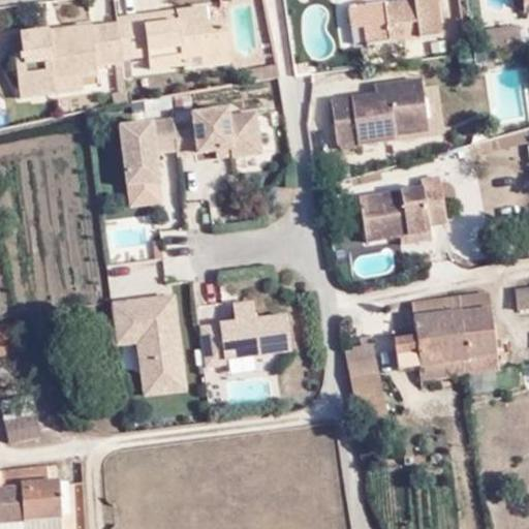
[(367,4),(371,26),(373,44),(409,39),(409,24),(424,23),(425,36),(447,34),(446,23),(441,23),(439,0),(441,0),(410,0),(401,1),(401,6),(392,7),(391,1),(367,4)]
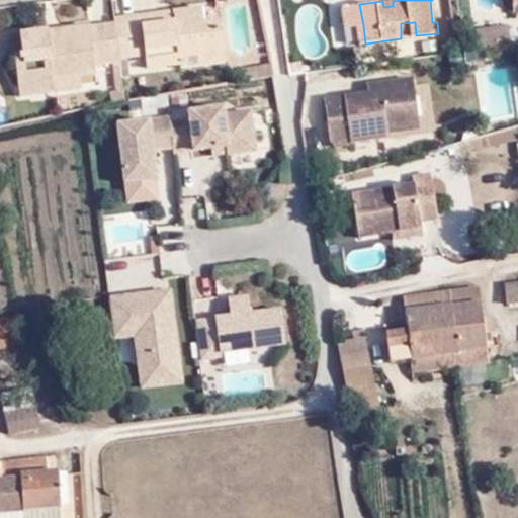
[(202,4),(175,7),(176,19),(145,23),(144,12),(116,16),(117,23),(121,56),(148,51),(150,66),(181,62),(181,60),(180,54),(224,48),(219,16),(203,17),(202,4)]
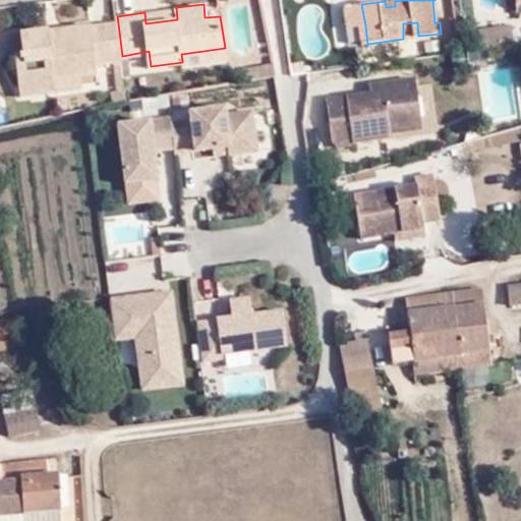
[(367,44),(361,4),(344,6),(350,46),(367,44)]
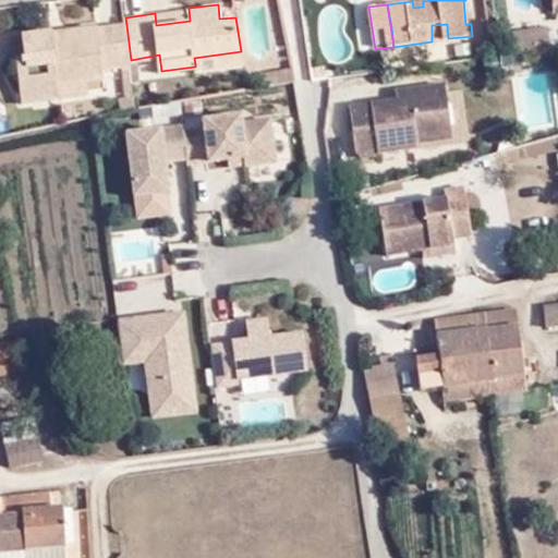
[(189,8),(155,13),(156,25),(190,21),(189,8)]
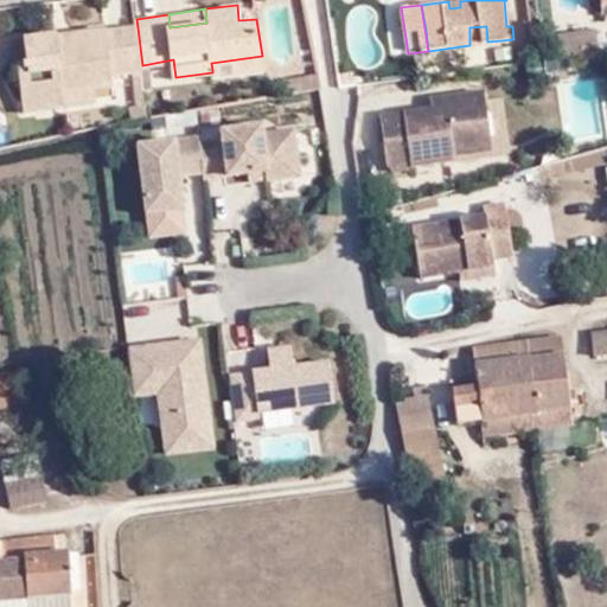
[(31,112),(71,107),(69,88),(117,83),(116,71),(135,68),(140,110),(134,113),(135,126),(151,123),(142,68),(142,65),(138,27),(112,31),(110,27),(64,34),(64,32),(30,37),(32,59),(24,62),(31,112)]
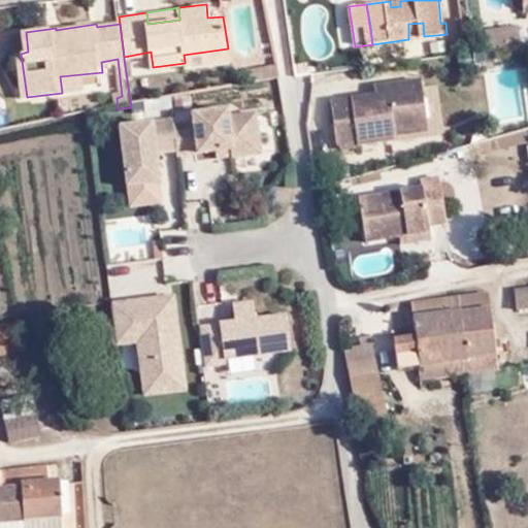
[(488,30),(490,50),(523,45),(520,26),(488,30)]
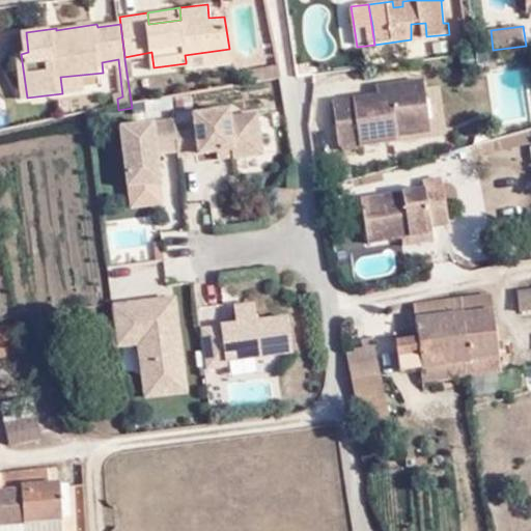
[(231,61),(229,49),(185,55),(186,61),(186,63),(187,68),(231,61)]
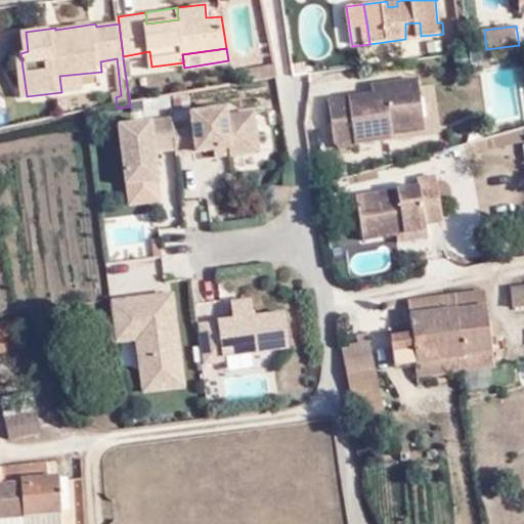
[(254,70),(254,82),(281,77),(279,66),(254,70)]
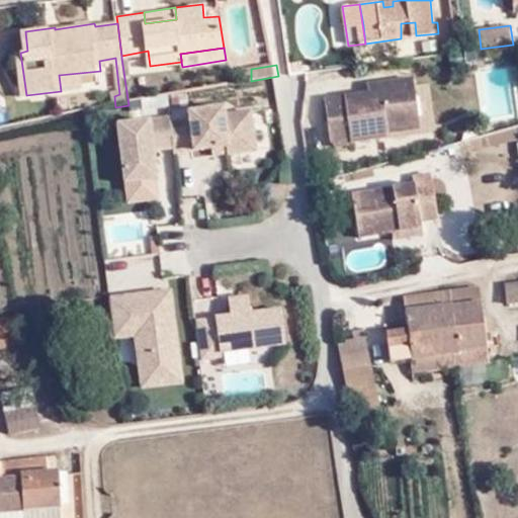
[(101,79),(100,71),(59,75),(61,91),(86,88),(85,81),(101,79)]
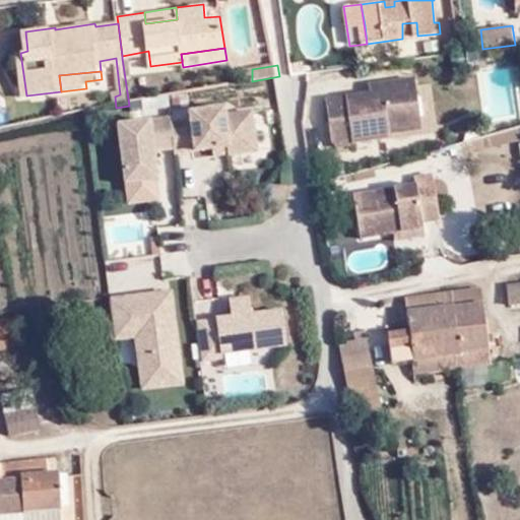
[(461,98),(440,78),(441,99),(461,98)]
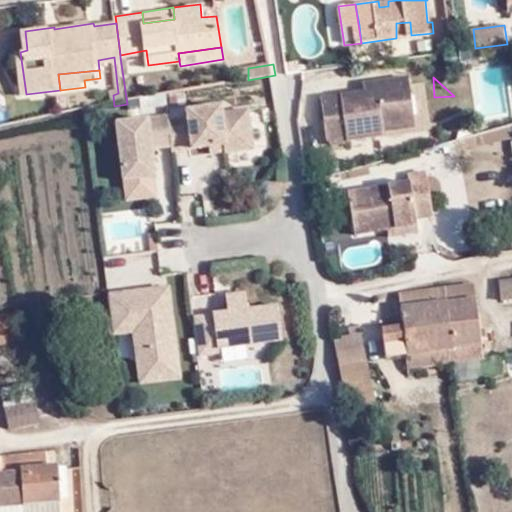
[(365,92),(321,98),(327,141),(346,139),(346,141),(383,137),(382,122),(414,118),(409,78),(376,82),(377,91),(365,92)]
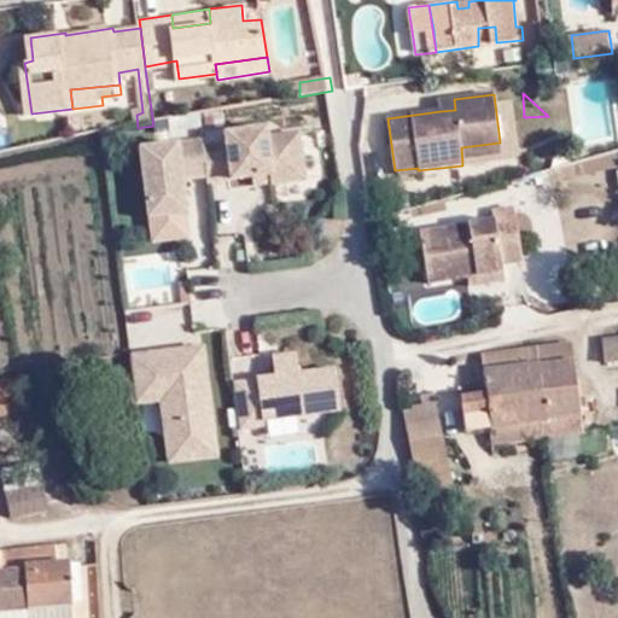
[(441,111),(455,110),(454,99),(439,101),(441,111)]
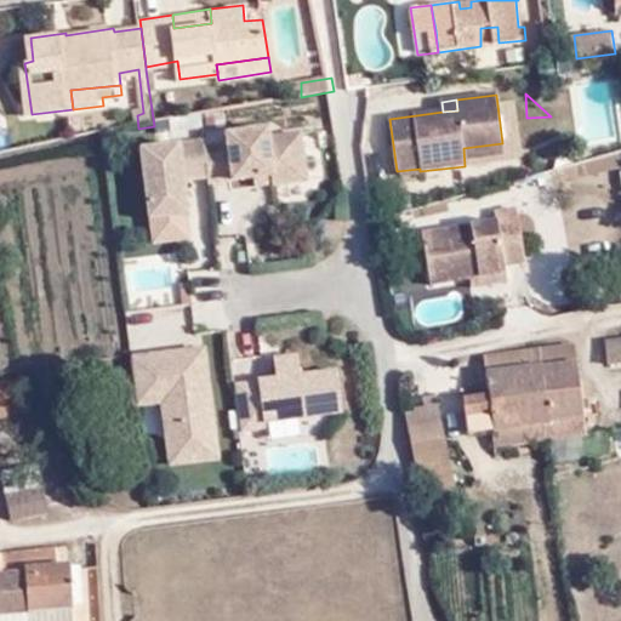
[(204,149),(209,187),(273,178),(274,189),(309,184),(303,135),(273,138),(272,130),(226,135),(227,146),(204,149)]
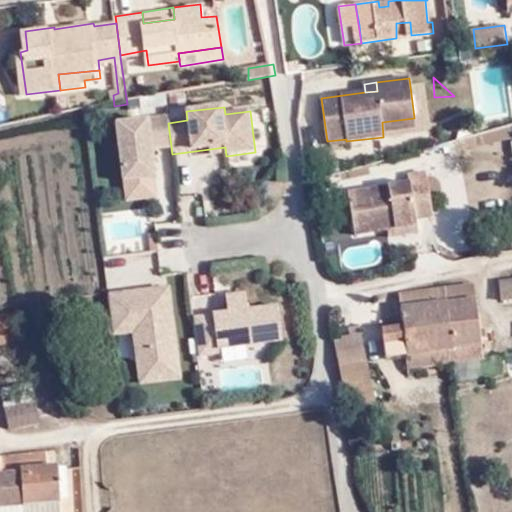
[(382,122),(383,134),(415,130),(414,118),(382,122)]
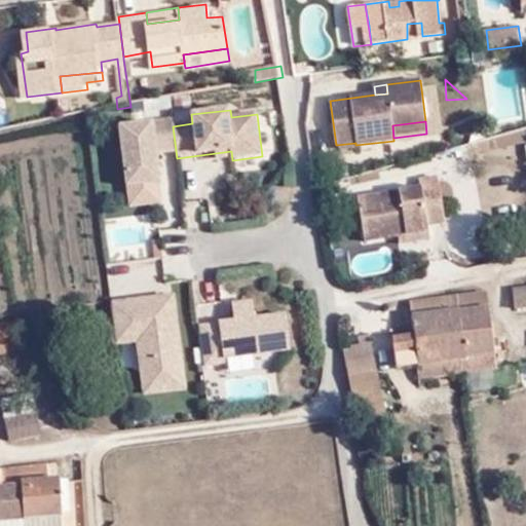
[(420,188),(358,198),(365,238),(405,231),(406,236),(427,233),(427,227),(446,224),(438,177),(419,181),(420,188)]
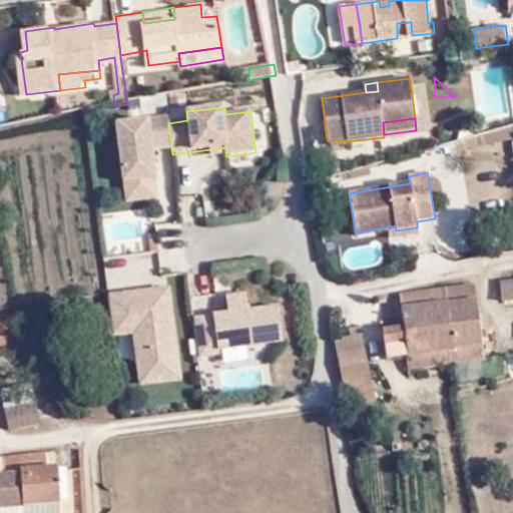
[(107,211),(113,283),(160,279),(154,207),(107,211)]
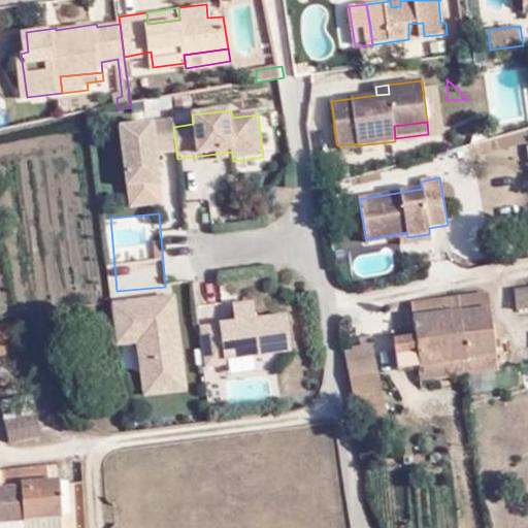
[(406,232),(366,239),(367,244),(399,239),(400,246),(431,241),(429,234),(407,237),(406,232)]
